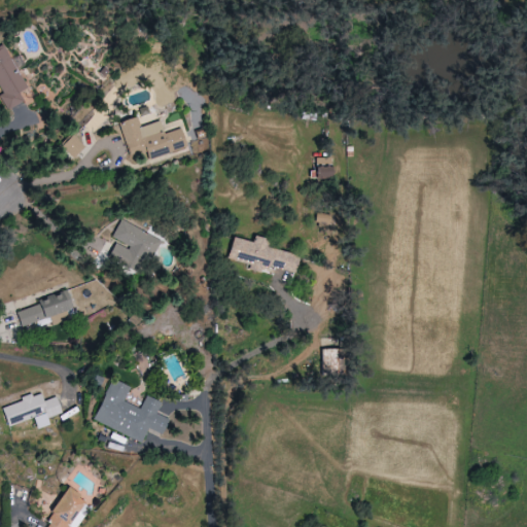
[(0,86),(3,93),(0,94),(0,96),(7,110),(24,102),(20,93),(27,89),(4,45),(0,46),(0,86)]
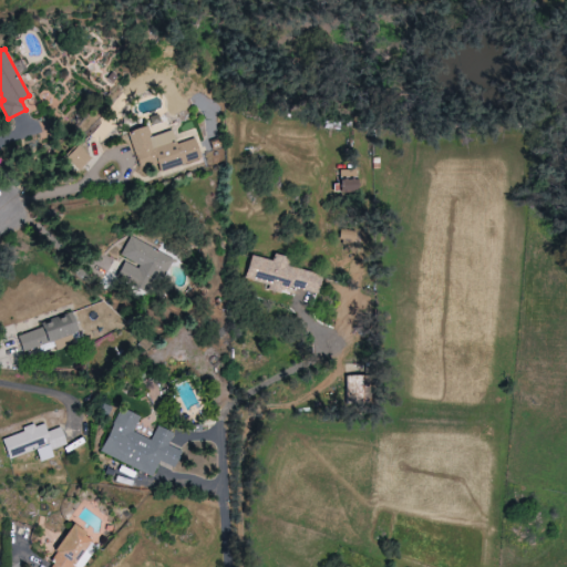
[(138,169),(160,163),(162,171),(204,158),(196,129),(174,135),(173,130),(151,136),(147,125),(127,131),(138,169)]
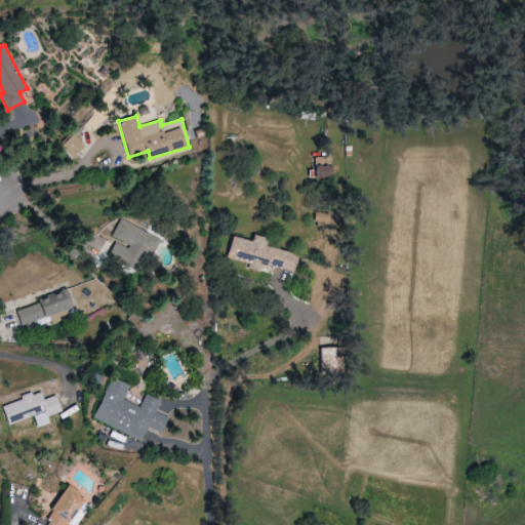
[(72,158),(83,147),(71,134),(59,146),(72,158)]
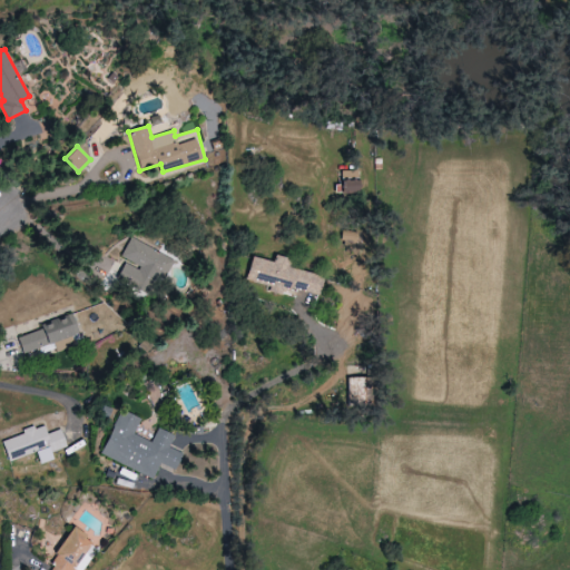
[(173,261),(130,237),(119,257),(125,261),(116,278),(151,298),(173,261)]
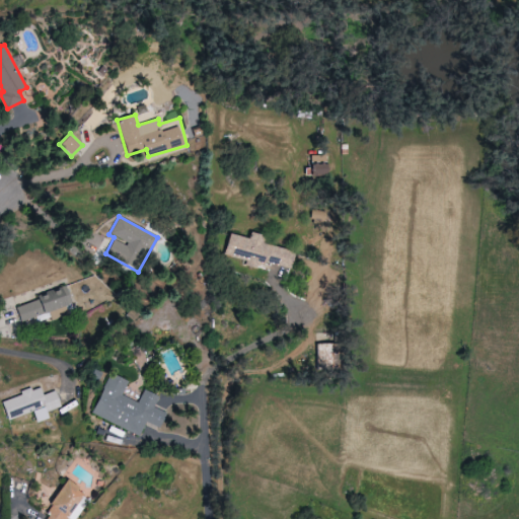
[(225,253),(282,266),(282,264),(291,266),(294,251),(261,244),(263,235),(250,233),(249,238),(229,234),(225,253)]
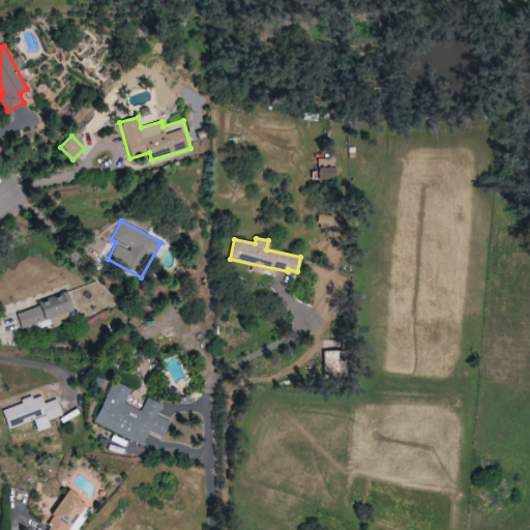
[(22,329),(37,324),(39,328),(54,324),(53,318),(60,316),(60,315),(74,311),(67,292),(37,301),(38,306),(17,314),(22,329)]
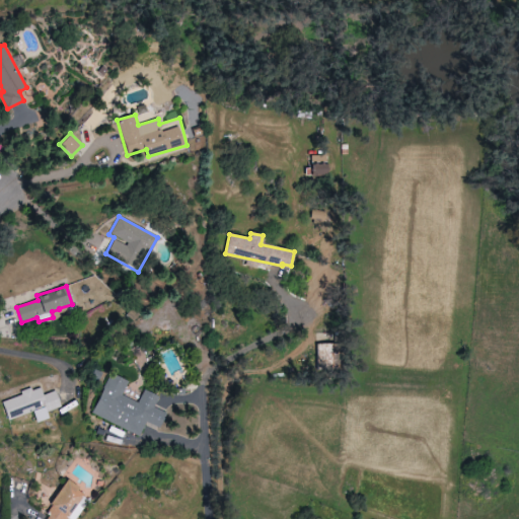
[(91,414),(140,436),(146,423),(159,429),(166,414),(154,408),(158,396),(144,390),(138,402),(122,395),(128,381),(109,373),(91,414)]
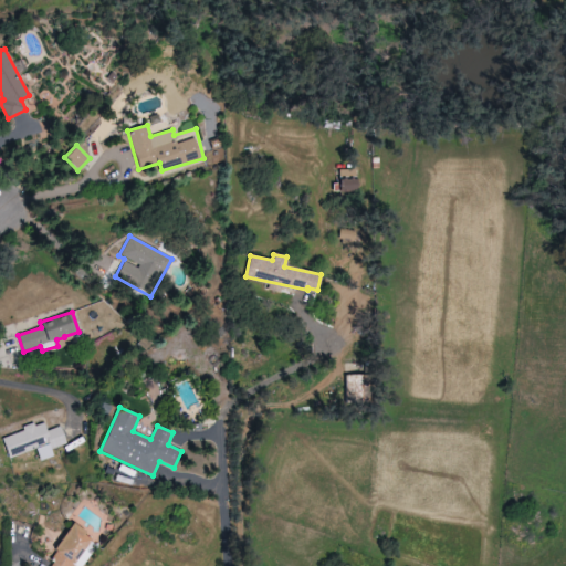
[(37,449),(41,461),(54,457),(52,449),(66,444),(61,426),(46,431),(43,421),(23,428),(24,431),(2,438),(9,458),(37,449)]
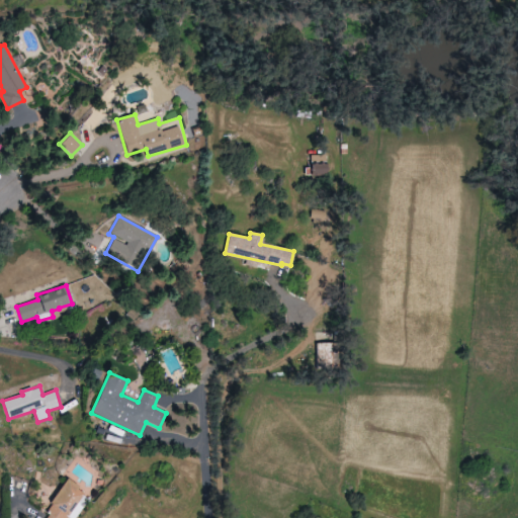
[(68,517),(75,517),(89,499),(67,483),(40,517),(67,517),(68,517)]
